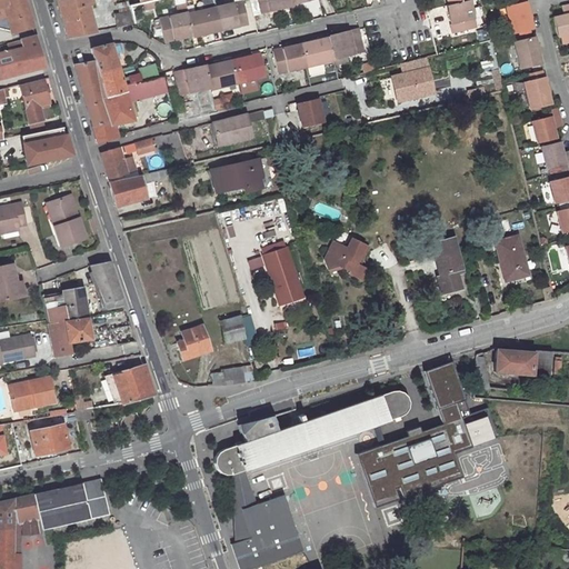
[(6,0),(15,31),(32,26),(23,0),(6,0)]
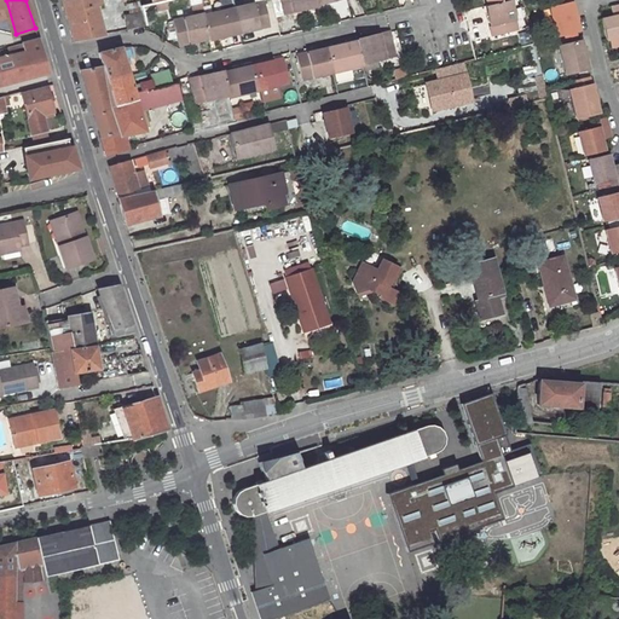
[(73,0),(74,3),(62,6),(63,10),(93,4),(92,0),(73,0)]
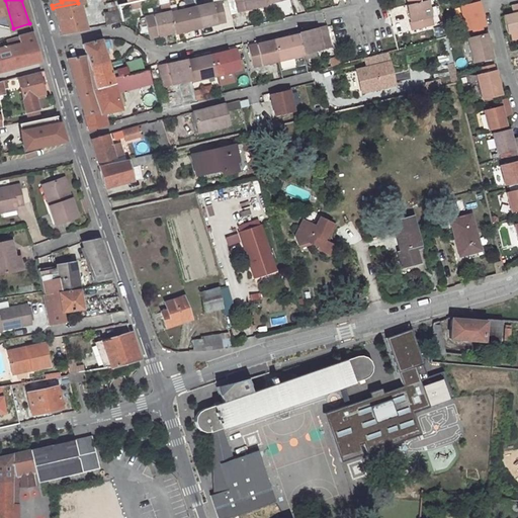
[(160,0),(162,11),(170,10),(168,0),(160,0)]
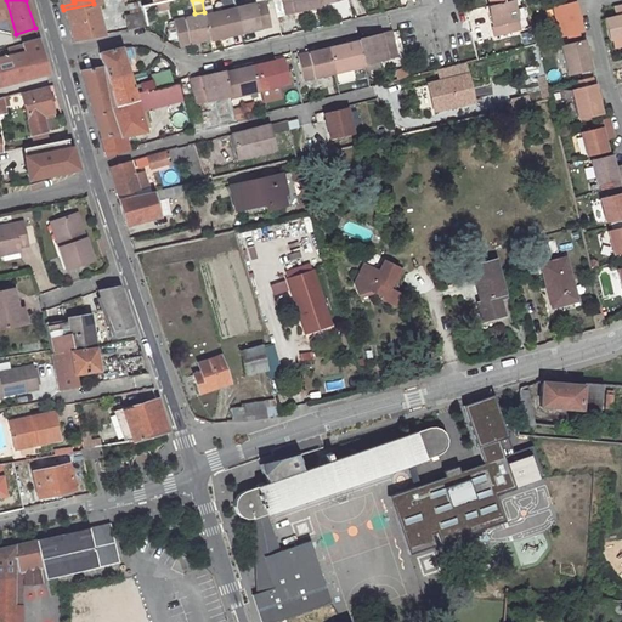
[(315,0),(278,0),(282,15),(317,6),(316,4),(315,0)]
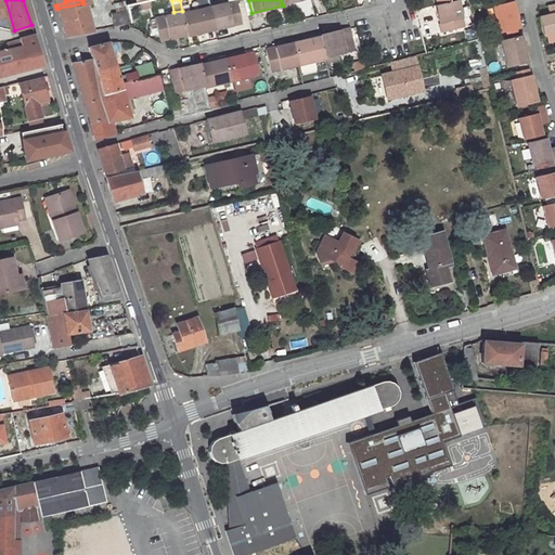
[(437,4),(436,4),(441,33),(463,28),(455,0),(437,4)]
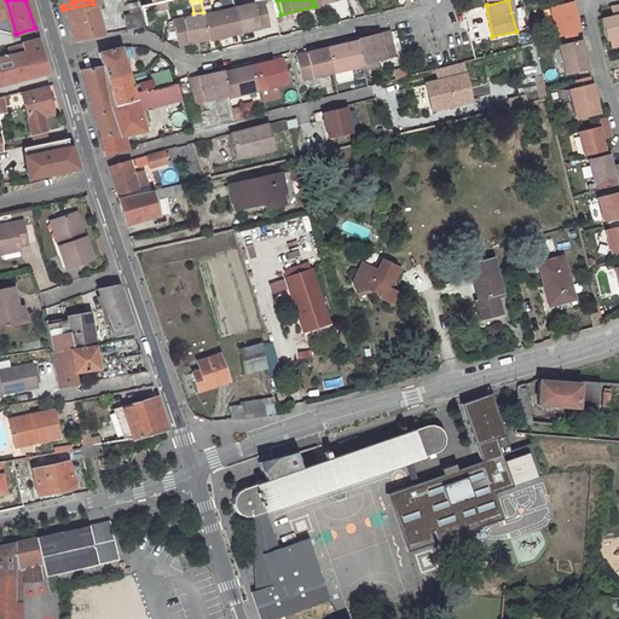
[(139,1),(126,4),(128,15),(142,12),(139,1)]
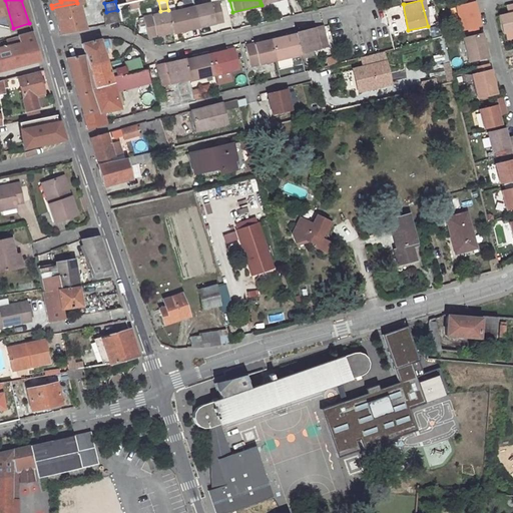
[(455,6),(461,30),(480,25),(474,1),(455,6)]
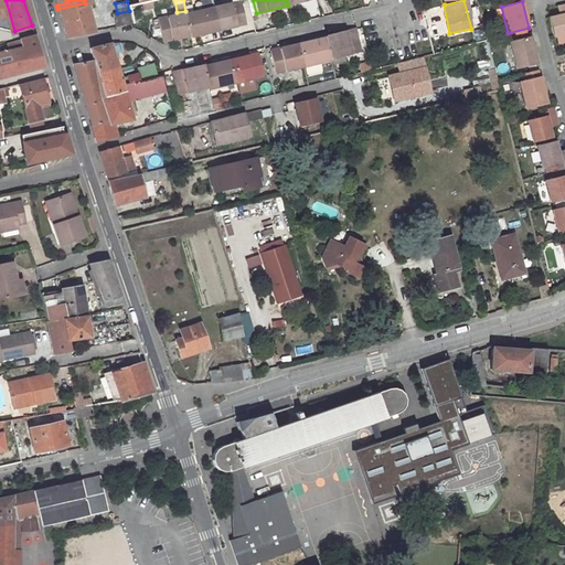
[(241,2),(212,8),(217,29),(245,23),(241,2)]
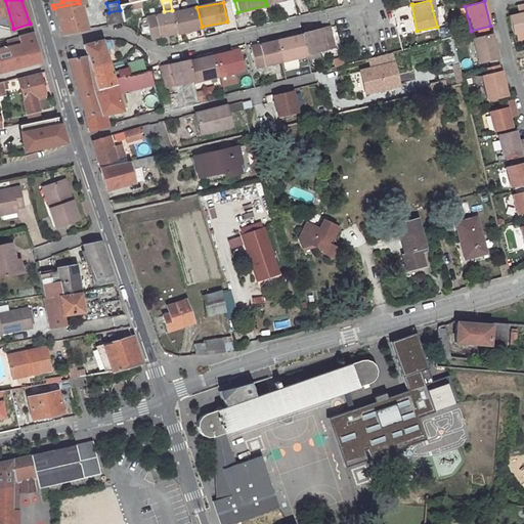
[(79,3),(53,8),(60,35),(87,30),(79,3)]
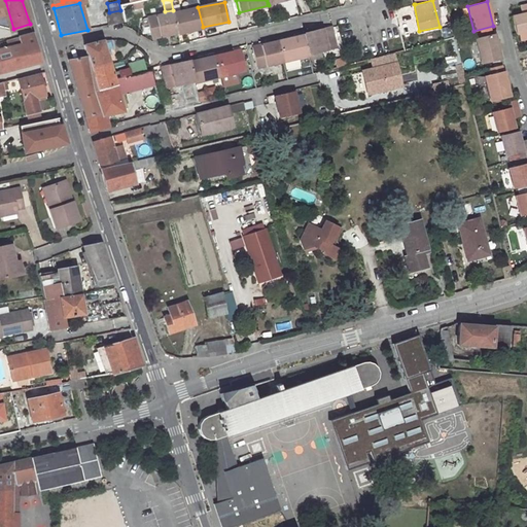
[(520,13),(510,15),(515,34),(526,31),(526,3),(521,5),(523,12),(520,13)]
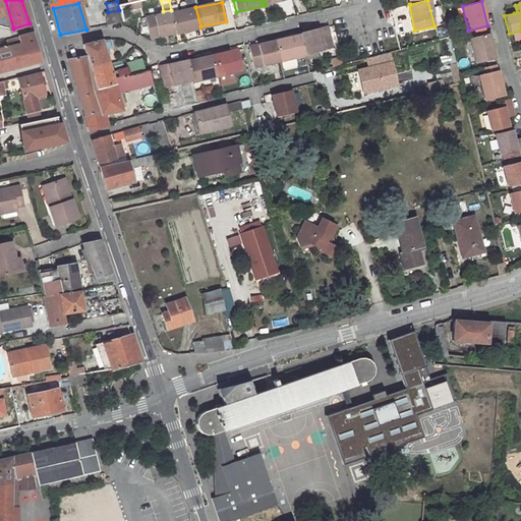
[(195,7),(170,13),(174,32),(175,33),(200,26),(195,7)]
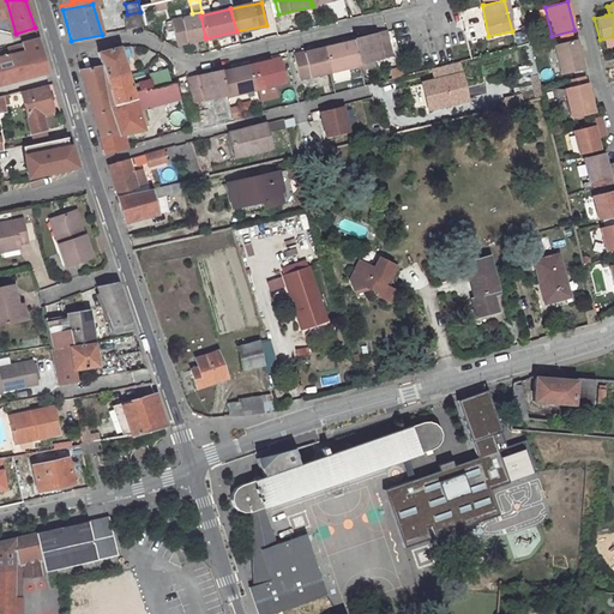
[(127,14),(124,14),(127,30),(143,26),(140,12),(127,14)]
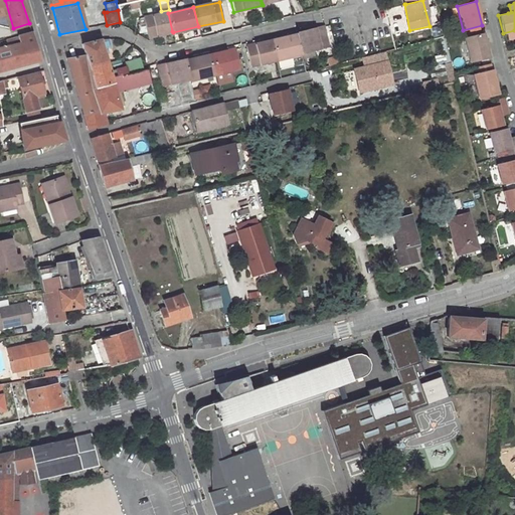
[(168,12),(142,18),(147,37),(172,31),(168,13),(168,12)]
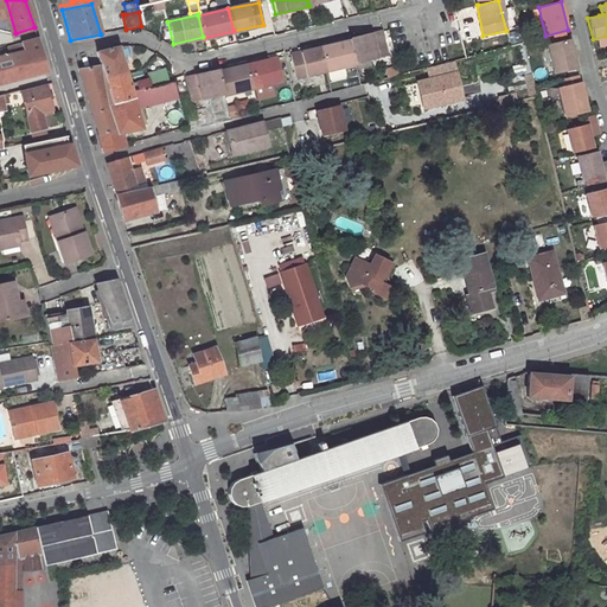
[(379,32),(349,39),(350,42),(355,63),(385,56),(379,32)]
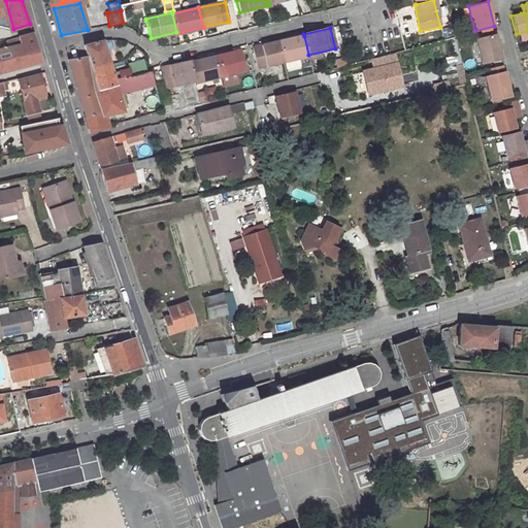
[(32,33),(18,37),(20,43),(7,46),(0,48),(0,47),(0,72),(14,68),(13,64),(23,62),(23,66),(40,61),(32,33)]
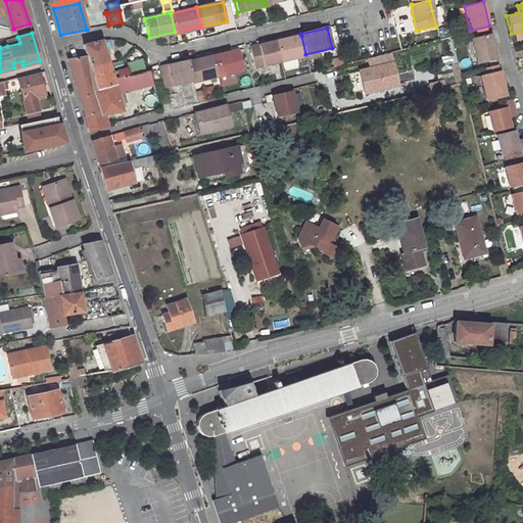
[(471,38),(477,62),(496,58),(491,33),(471,38)]
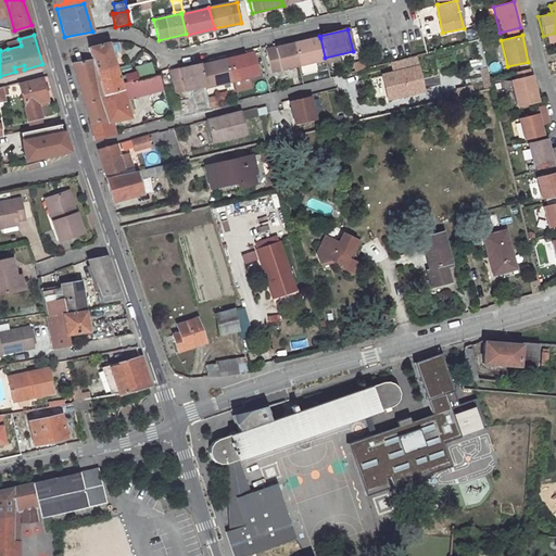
[(320,38),(293,43),(299,65),(326,59),(325,58),(320,38)]
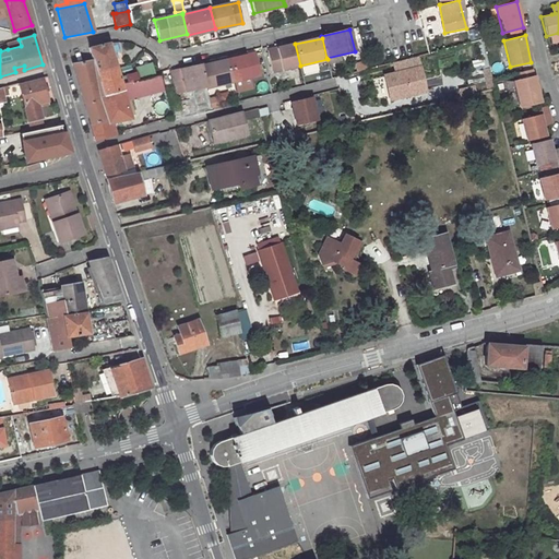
[(19,39),(7,43),(8,49),(21,46),(19,39)]
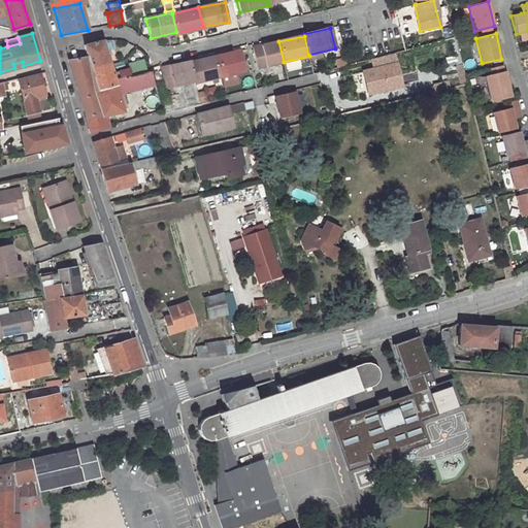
[(102,40),(84,44),(87,56),(91,69),(109,64),(102,40)]
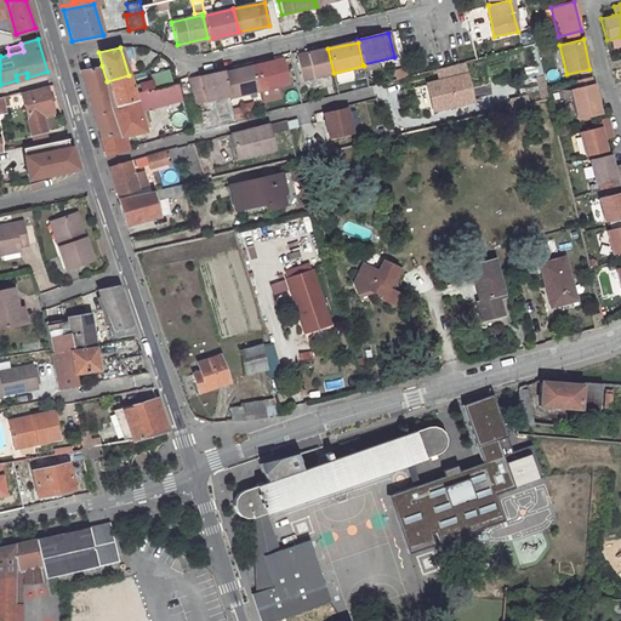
[(328,49),(297,57),(303,80),(334,73),(328,49)]
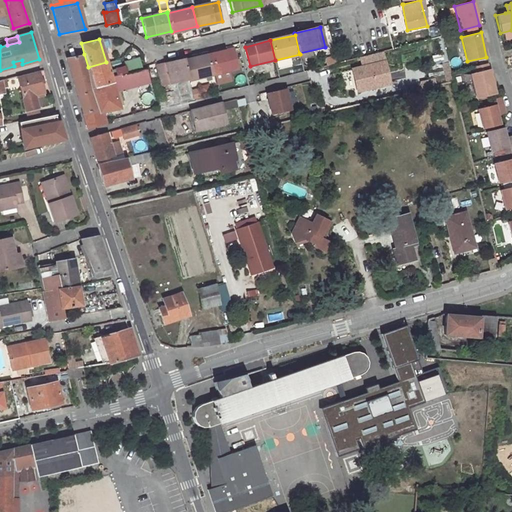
[(233,49),(209,55),(213,75),(238,68),(233,49)]
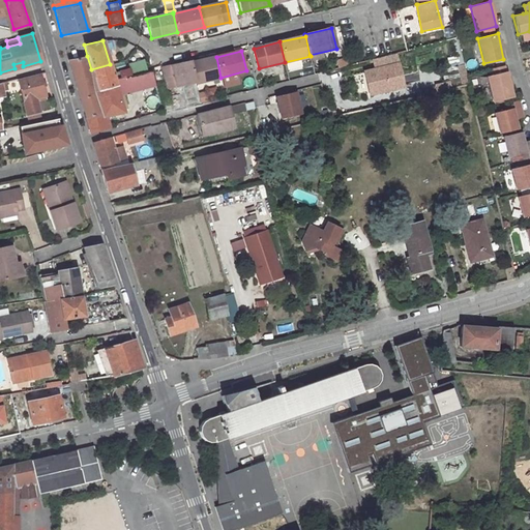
[(447,67),(457,65),(459,85),(466,84),(462,55),(446,57),(447,67)]
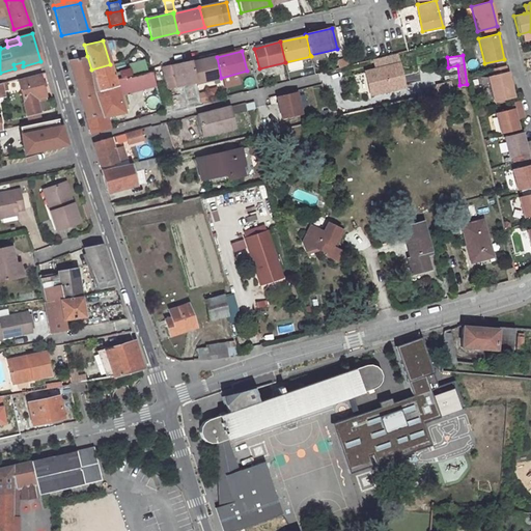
[(87,56),(70,59),(80,96),(98,91),(91,70),(87,56)]
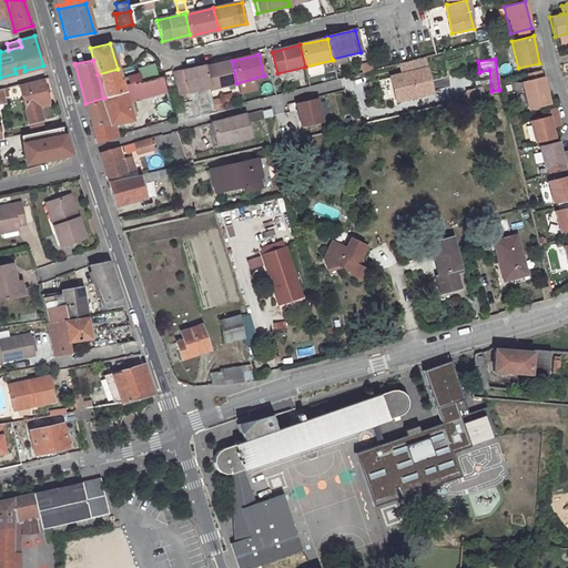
[(232,61),(204,68),(209,88),(209,90),(236,83),(232,61)]
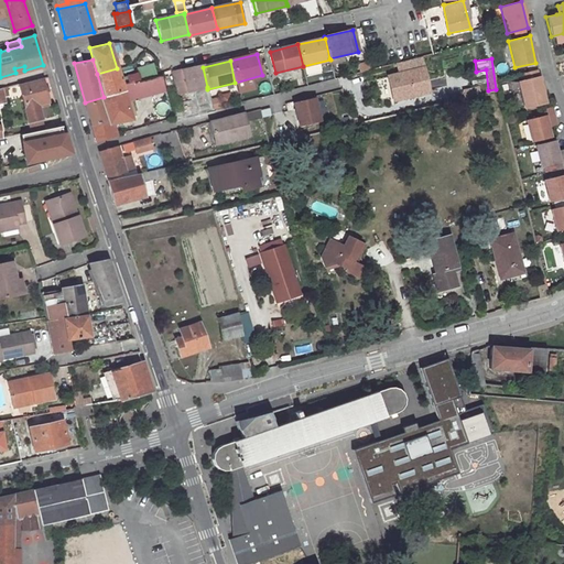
[(359,64),(360,73),(371,71),(370,62),(359,64)]
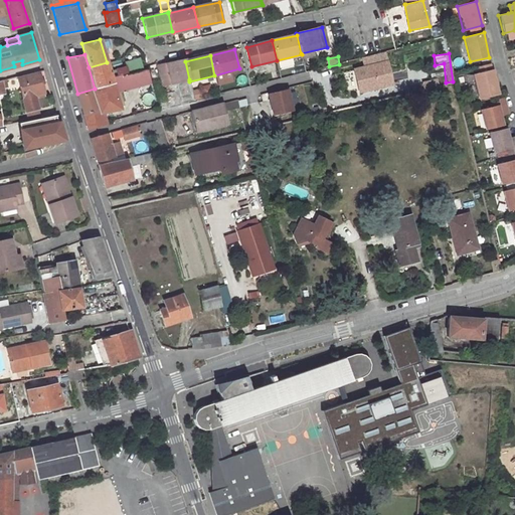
[(385,59),(354,68),(360,90),(391,81),(385,59)]
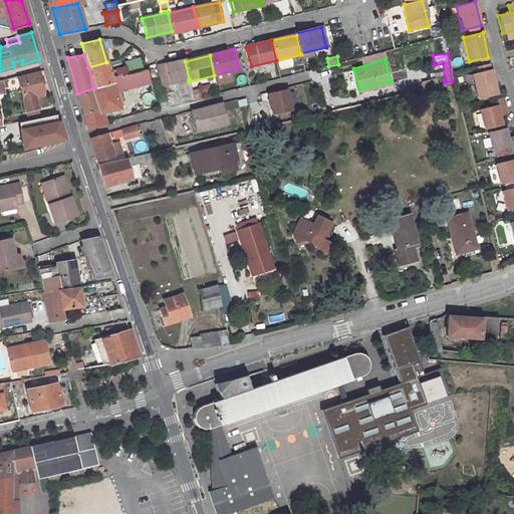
[(184,60),(157,67),(161,86),(189,79),(185,61),(184,60)]
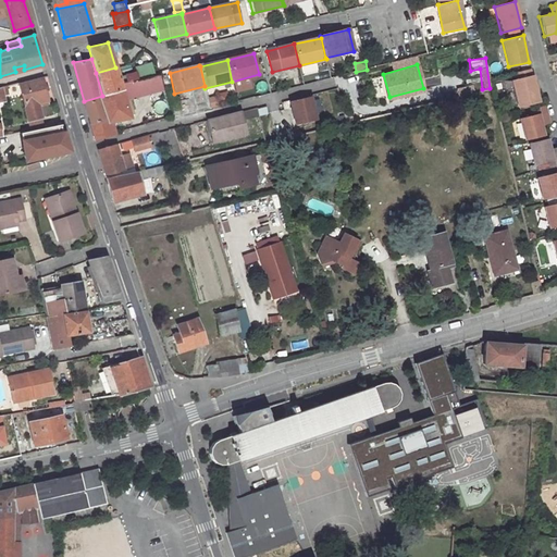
[(115,67),(96,73),(102,96),(123,90),(121,85),(133,81),(134,83),(138,82),(136,71),(118,75),(115,67)]
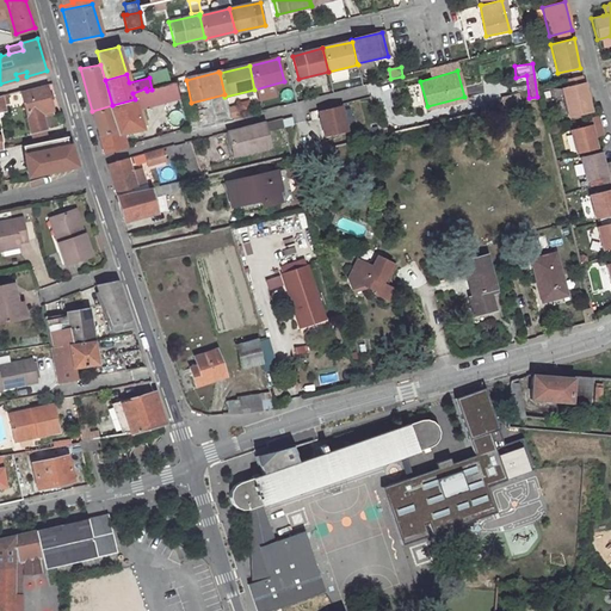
[(591,110),(585,81),(561,87),(567,116),(591,110)]
